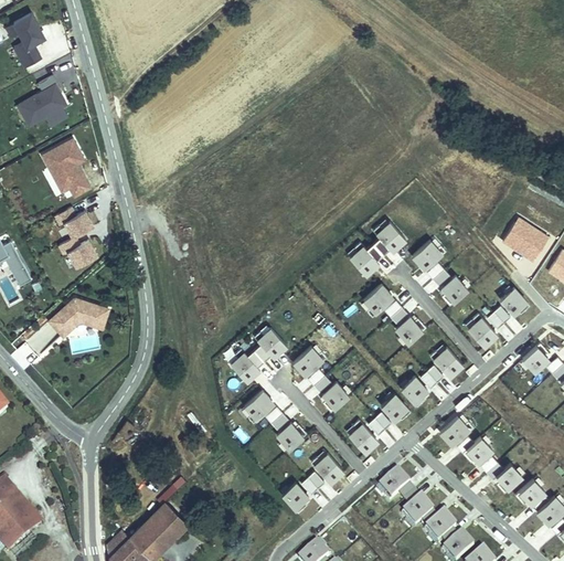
[(27,36),(14,12),(0,19),(0,29),(1,31),(6,40),(0,42),(0,52),(7,65),(22,57),(16,42),(27,36)]
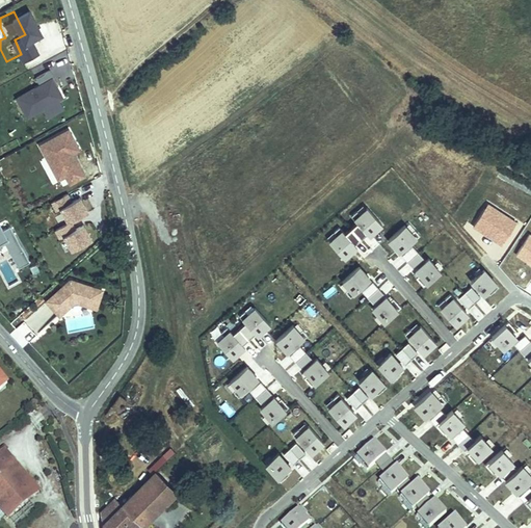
[(42,99),(36,87),(32,79),(34,79),(30,71),(17,77),(21,85),(0,95),(0,104),(6,116),(22,109),(38,101),(42,99)]
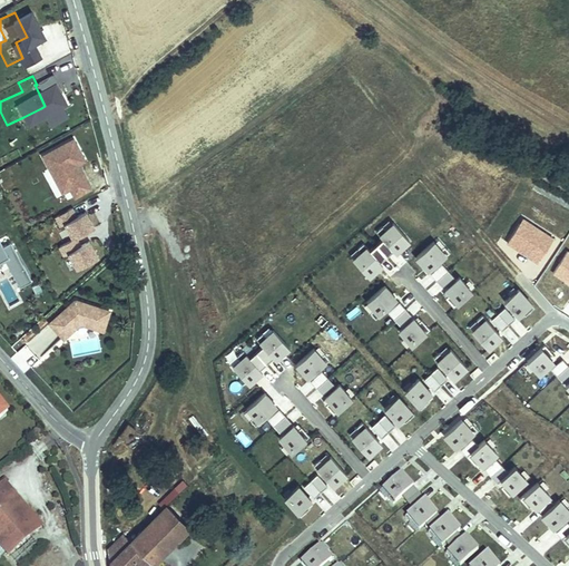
[(41,108),(23,117),(28,127),(46,118),(41,108)]
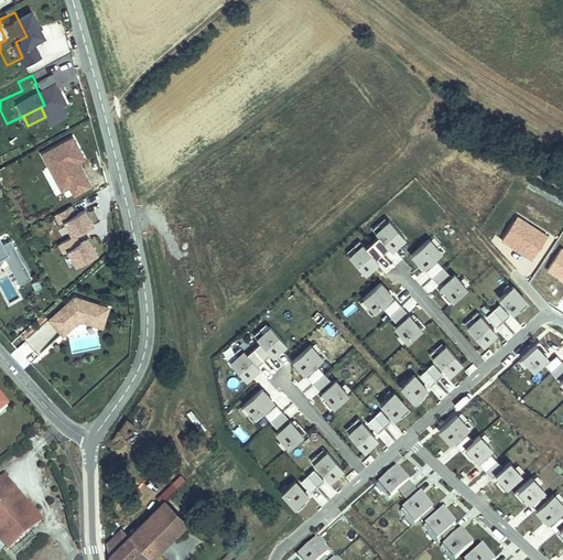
[(23,163),(53,149),(47,139),(18,154),(23,163)]
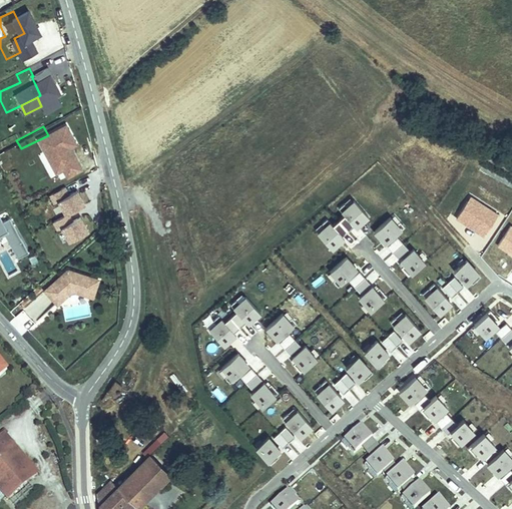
[(48,158),(44,149),(46,148),(53,145),(48,135),(21,148),(28,163),(31,161),(35,171),(40,169),(44,177),(57,170),(51,156),(48,158)]
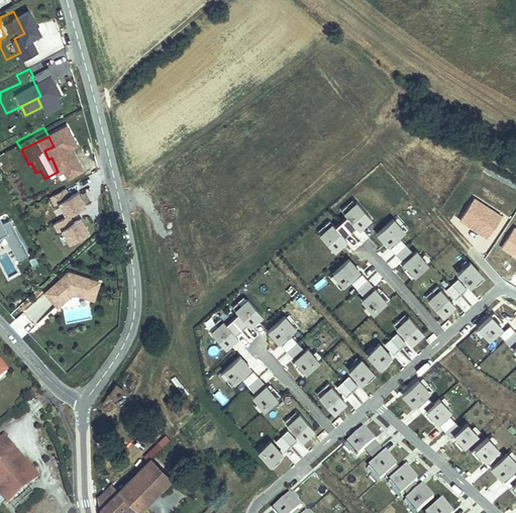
[(33,202),(40,217),(43,216),(61,208),(53,193),(44,197),(40,189),(26,196),(29,204),(33,202)]
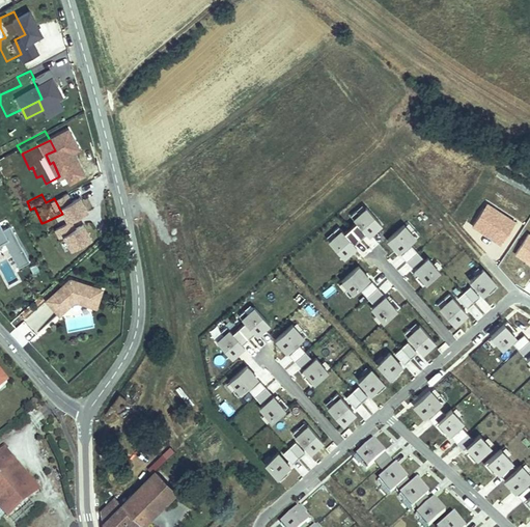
[(486,207),(472,229),(501,248),(515,226),(486,207)]
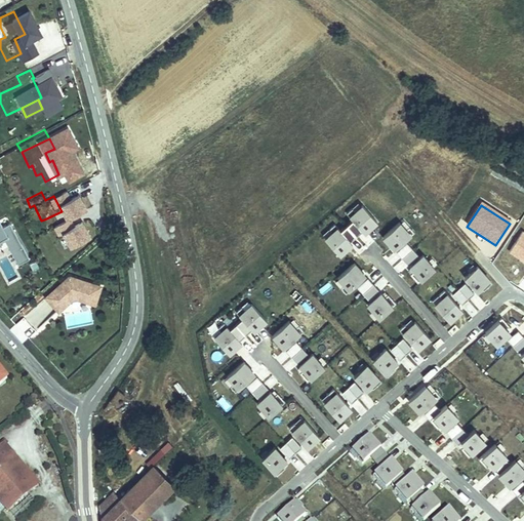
[(351,211),(346,216),(351,222),(362,233),(364,236),(376,225),(361,208),(354,214),(351,211)]
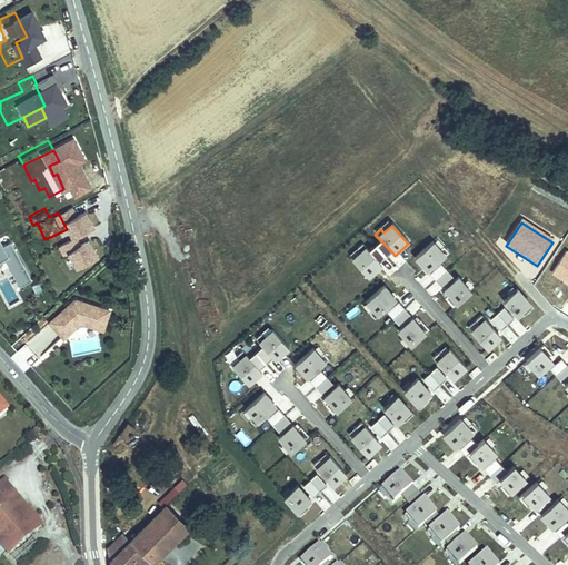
[(51,247),(48,238),(45,239),(31,246),(36,255),(40,253),(48,268),(69,258),(61,243),(51,247)]
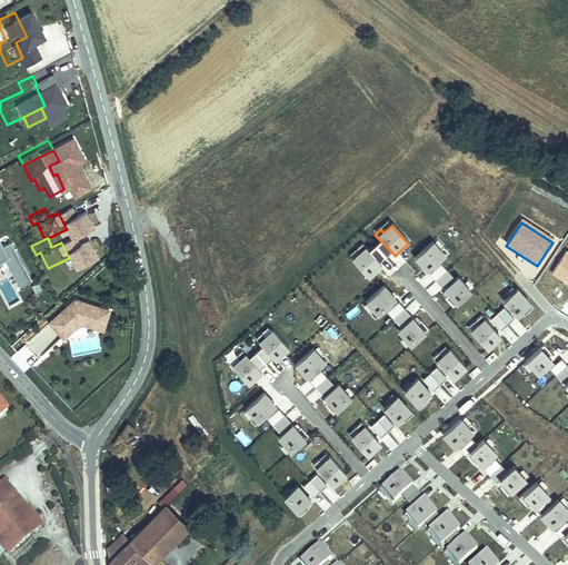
[(380,240),(375,247),(386,259),(392,253),(380,240)]
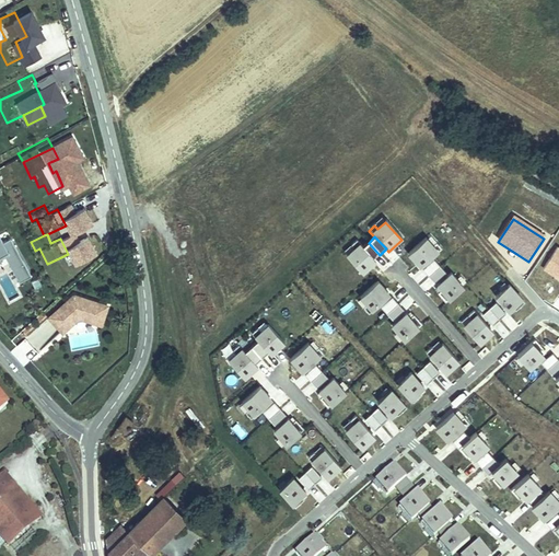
[(420,269),(442,251),(437,245),(433,247),(427,240),(408,256),(420,269)]
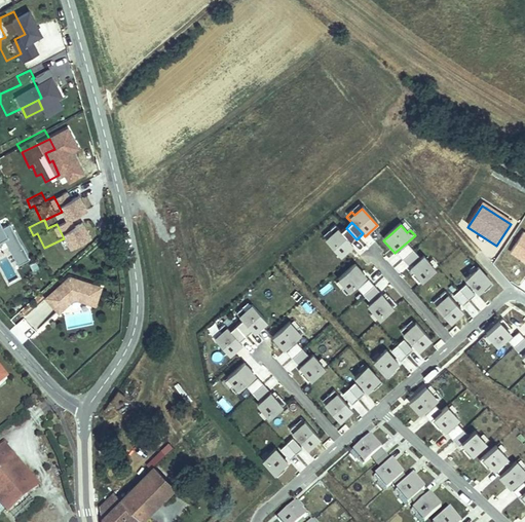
[(340,233),(335,227),(330,232),(332,235),(325,241),(340,259),(352,248),(350,245),(340,233)]
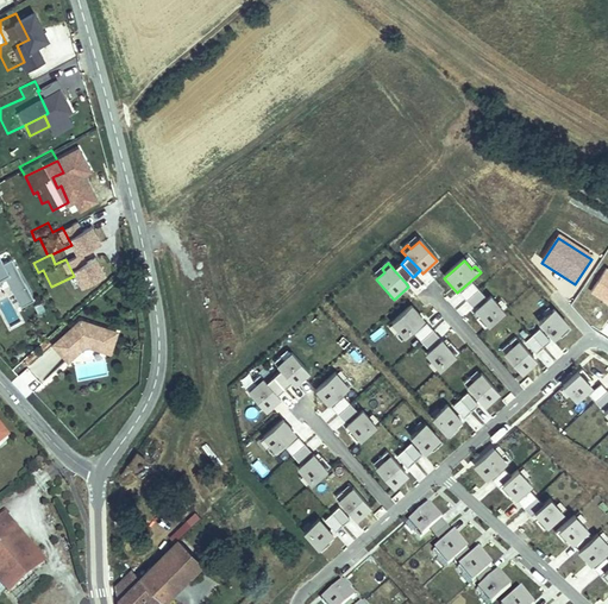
[(401,264),(394,270),(406,283),(413,277),(401,264)]
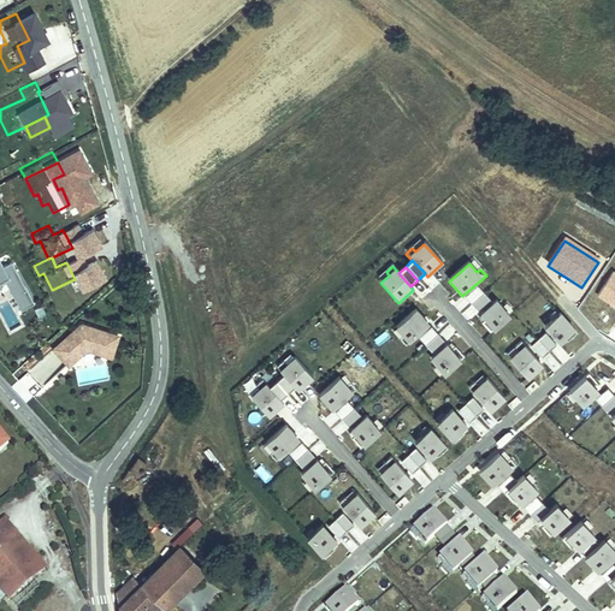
[(598,298),(614,308),(614,277),(613,276),(598,298)]
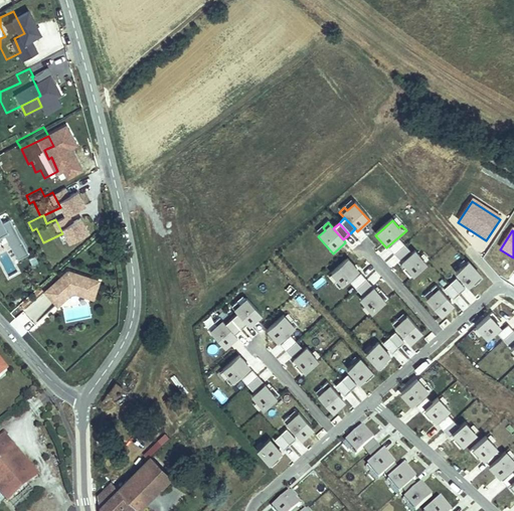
[(388,250),(394,257),(405,246),(400,240),(388,250)]
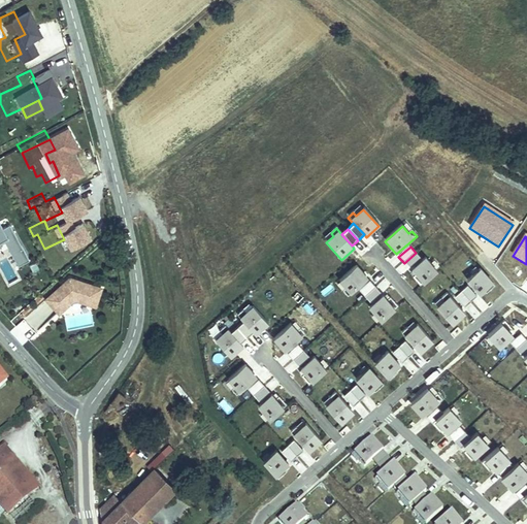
[(422,259),(416,253),(404,263),(409,269),(422,259)]
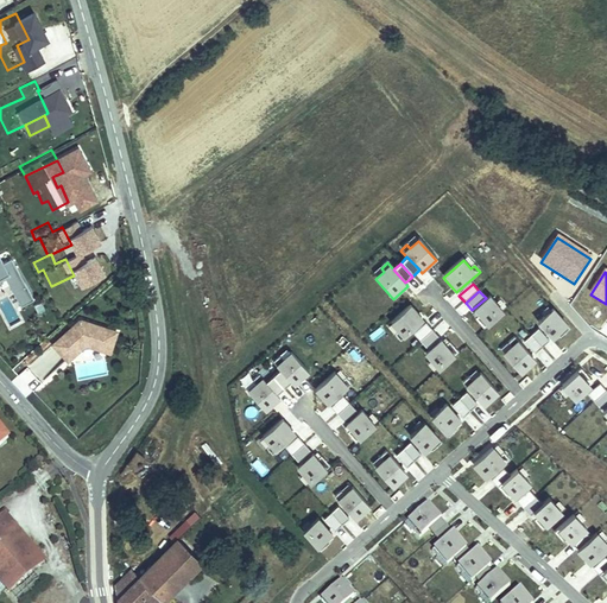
[(479,317),(475,321),(484,331),(504,313),(489,299),(474,312),(479,317)]
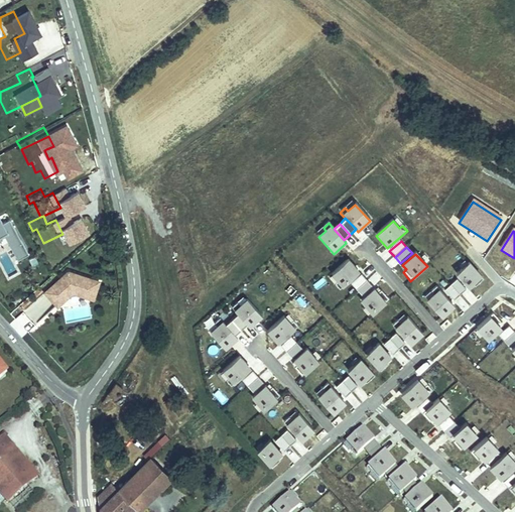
[(5,265),(10,262),(7,256),(2,258),(5,265)]
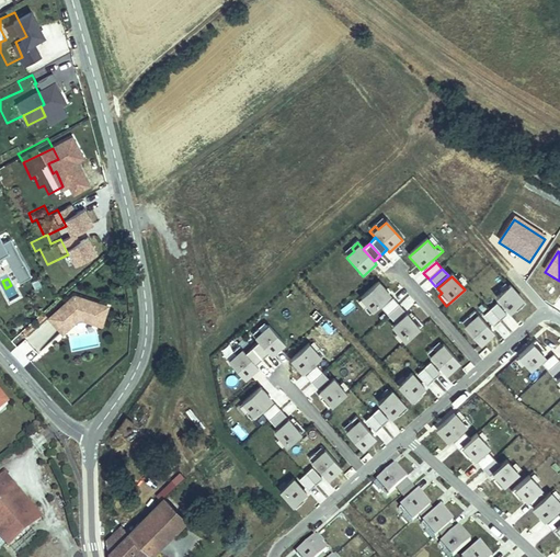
[(90,309),(96,291),(63,280),(37,302),(50,316),(65,305),(70,303),(90,309)]
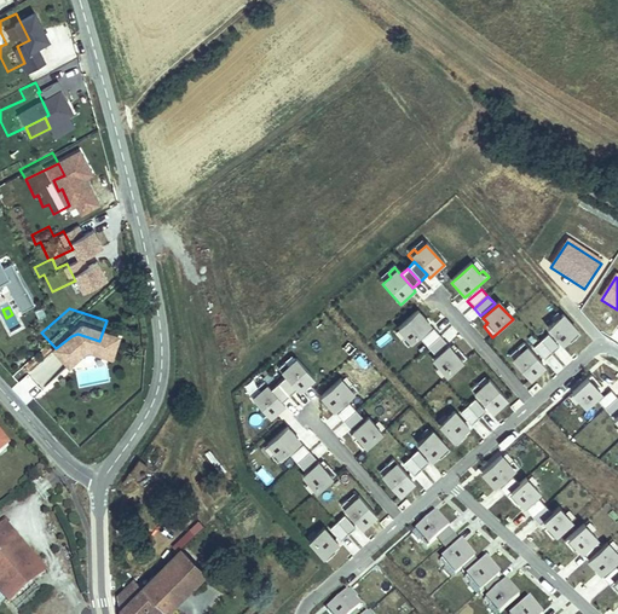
[(38,325),(47,322),(44,312),(34,316),(38,325)]
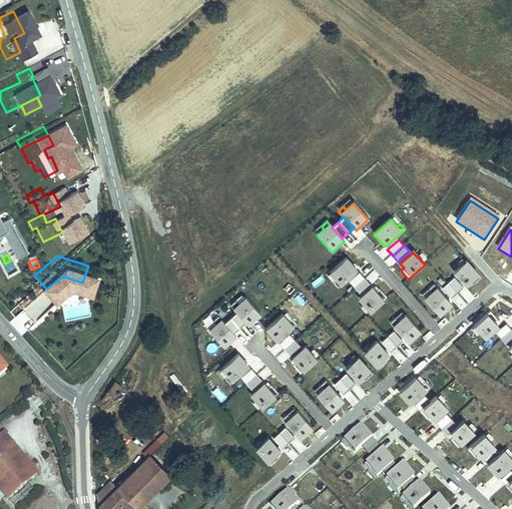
[(333,285),(338,290),(357,273),(346,260),(330,275),(336,282),(333,285)]
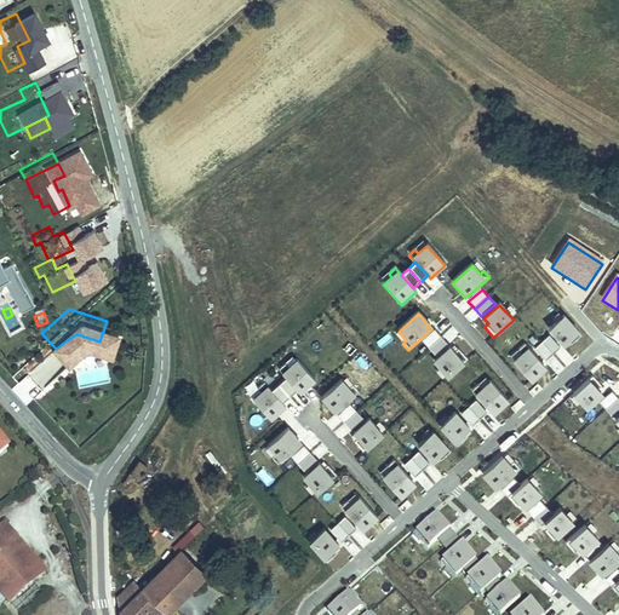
[(568,343),(571,346),(582,338),(563,319),(549,332),(563,348),(568,343)]
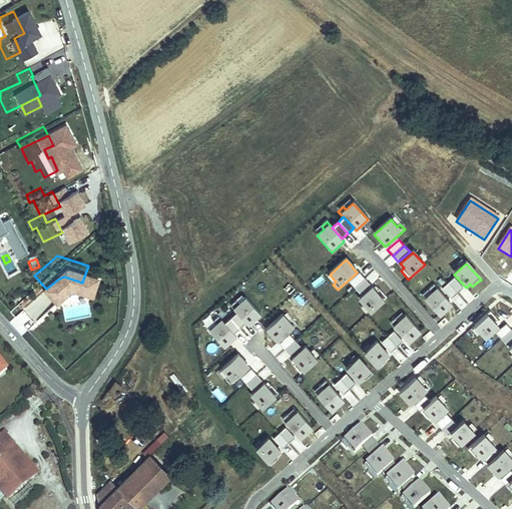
[(367,265),(361,273),(368,278),(374,271),(367,265)]
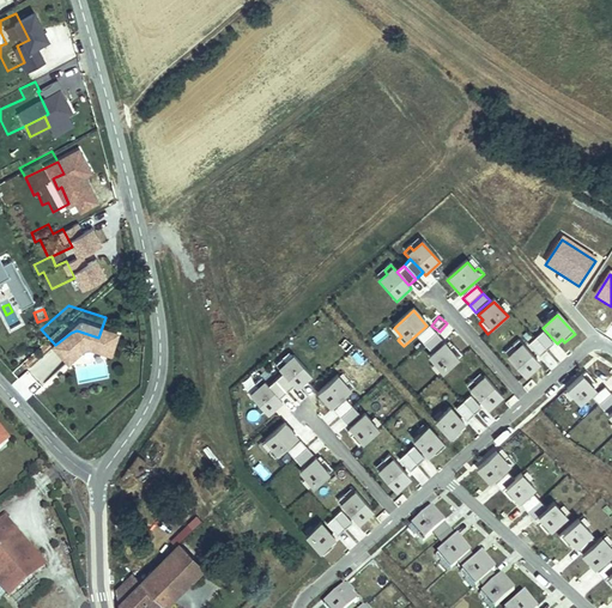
[(416,339),(423,347),(436,335),(429,328),(416,339)]
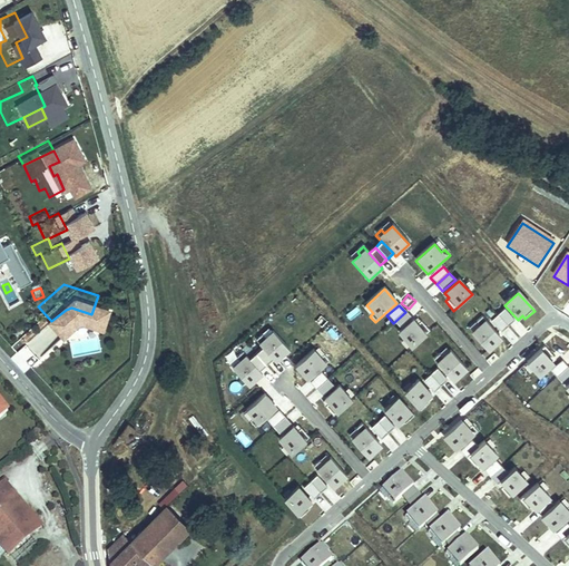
[(503,309),(497,315),(508,328),(514,322),(503,309)]
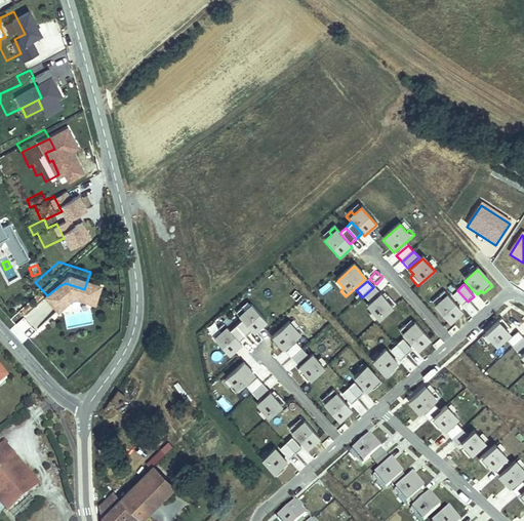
[(378,293),(373,287),(362,297),(367,304),(378,293)]
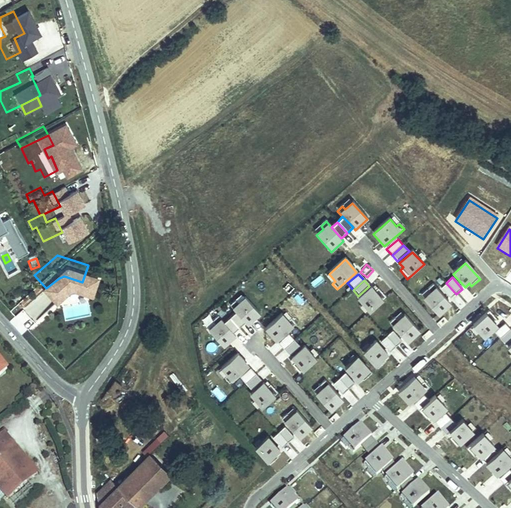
[(450,300),(456,294),(446,283),(440,289),(450,300)]
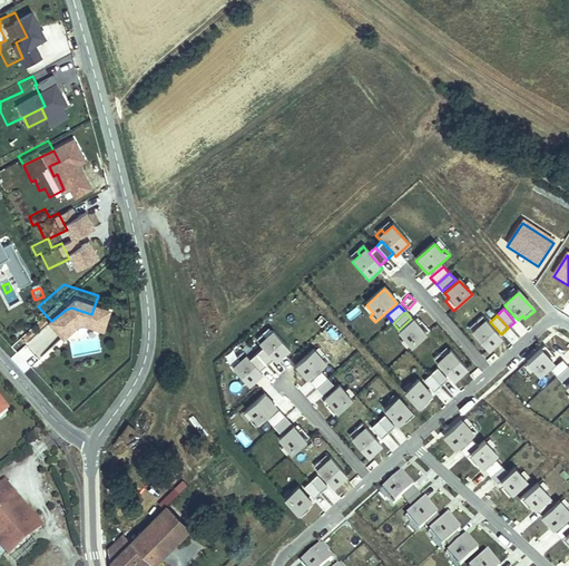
[(501,340),(482,318),(477,323),(479,327),(471,333),(488,352),(501,340)]
